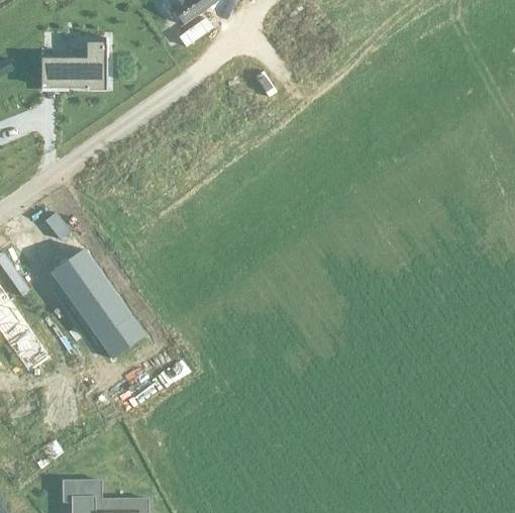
[(167,0),(182,21),(214,0),(167,0)]
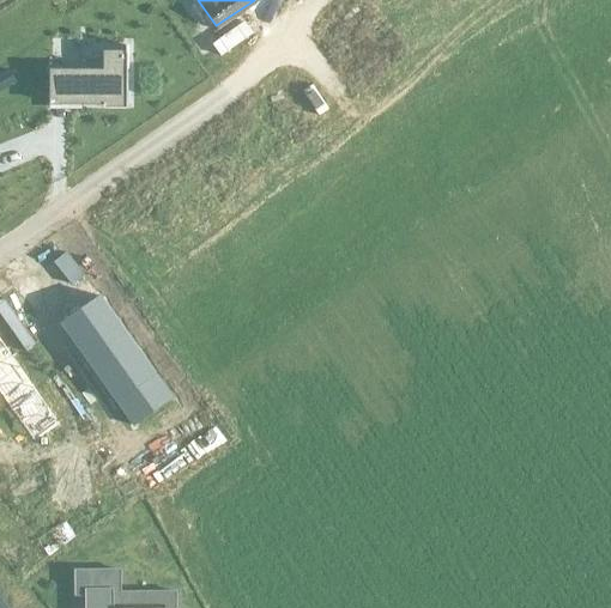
[(103,67),(50,67),(50,98),(104,98),(104,104),(126,104),(126,41),(125,41),(125,48),(103,48),(103,67)]
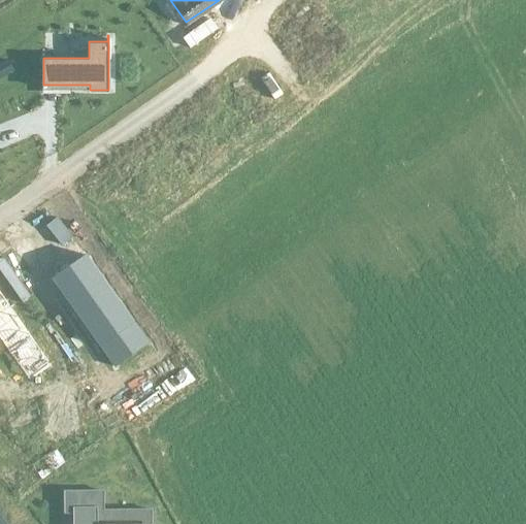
[(0,74),(12,67),(5,56),(0,59),(0,74)]
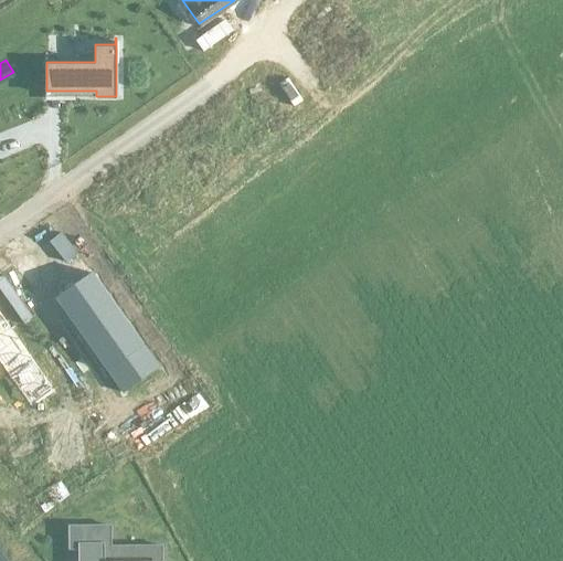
[(92,268),(55,294),(121,388),(158,362),(92,268)]
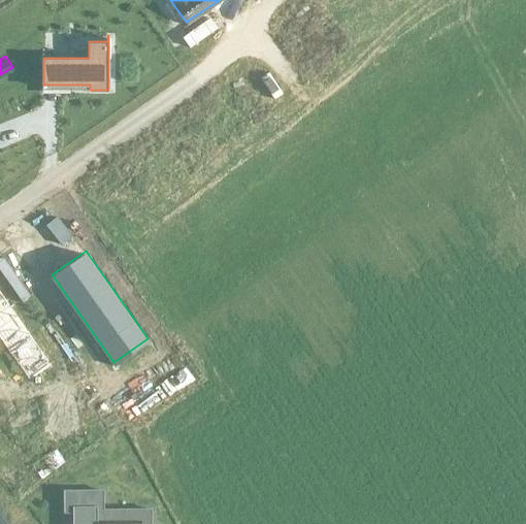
[(0,337),(27,377),(28,375),(27,373),(46,359),(47,362),(50,361),(0,291),(0,337)]
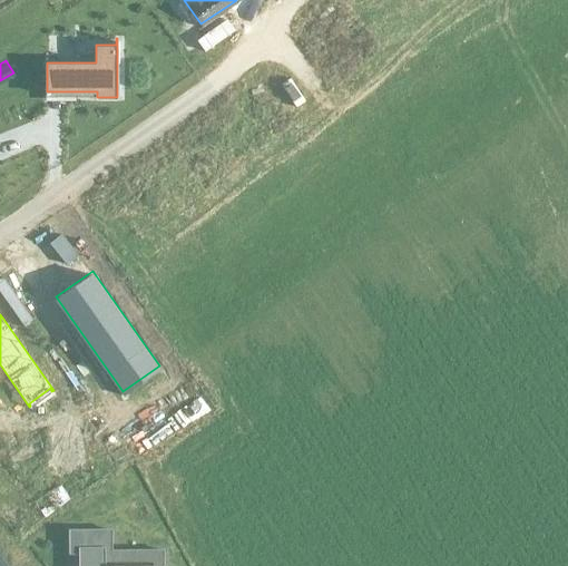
[(103,547),(79,547),(78,565),(160,565),(162,549),(103,550),(103,547)]
